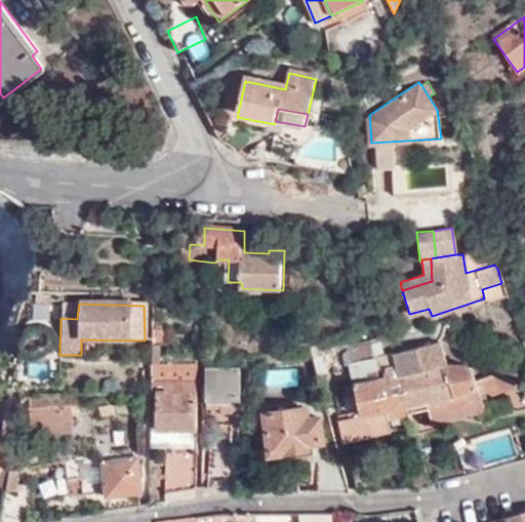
[(168,330),(158,330),(159,340),(168,340),(168,330)]
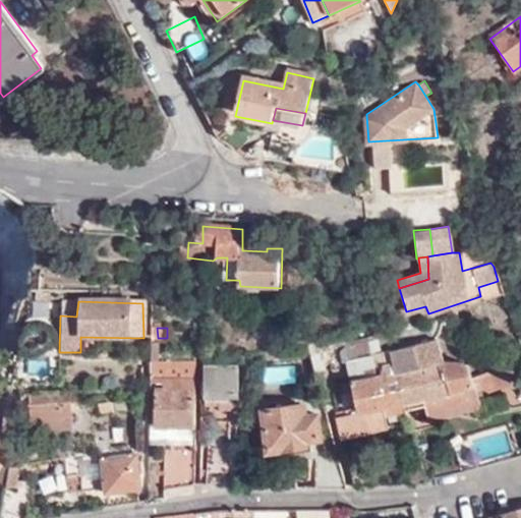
[(436,338),(398,347),(397,351),(437,342),(436,338)]
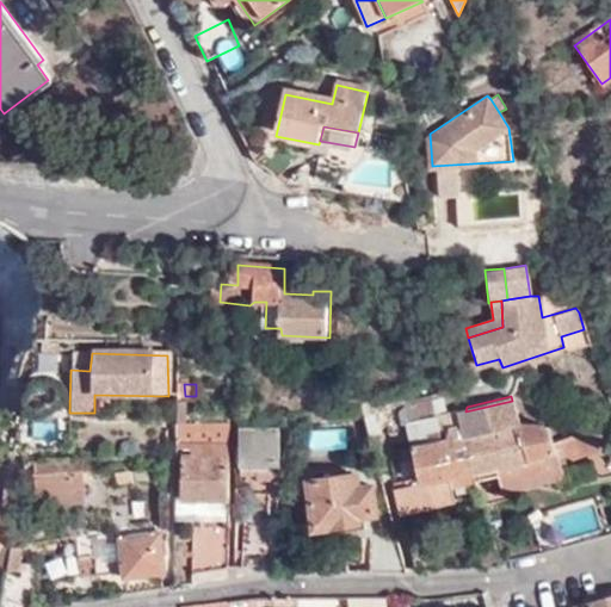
[(466,438),(458,413),(449,415),(445,401),(413,408),(417,422),(409,425),(424,485),(394,491),(400,516),(481,497),(466,438)]
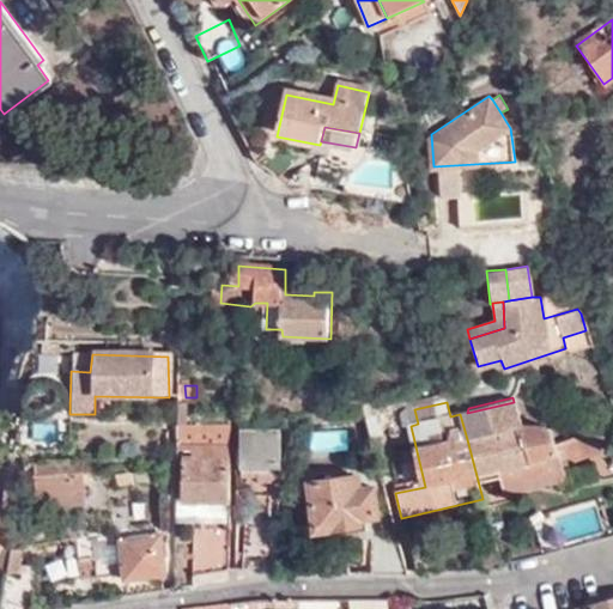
[(514,402),(467,413),(460,414),(467,439),(520,428),(519,421),(514,402)]
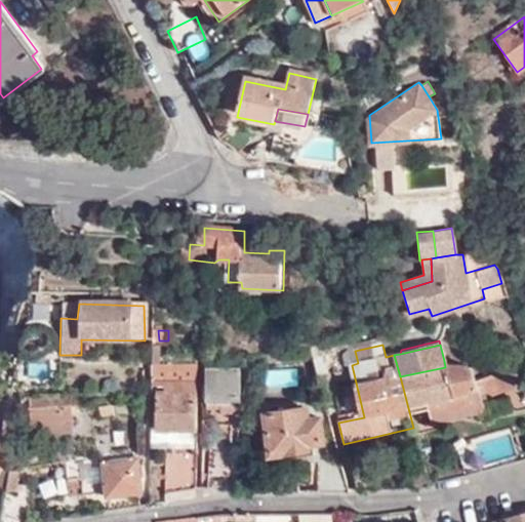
[(472,365),(444,361),(445,367),(400,376),(413,428),(484,412),(480,394),(520,379),(515,366),(476,380),(472,365)]
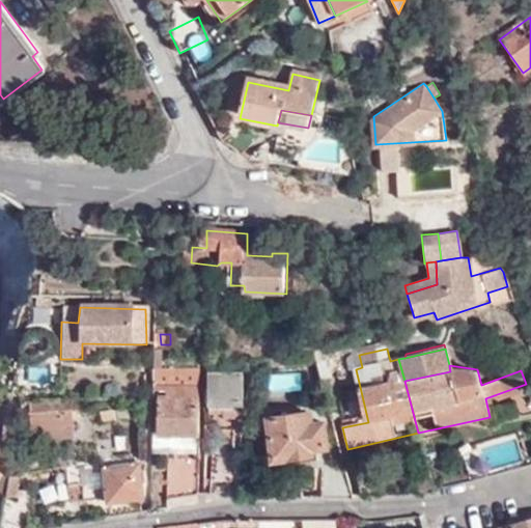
[(195,370),(154,369),(152,389),(169,389),(168,396),(158,396),(157,435),(197,436),(198,389),(195,389),(195,370)]
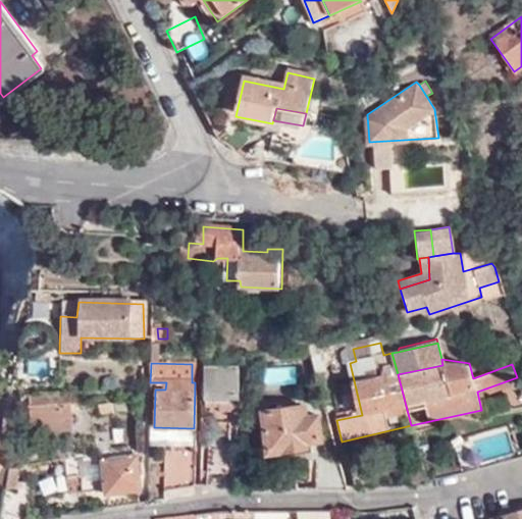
[(207,393),(202,393),(202,429),(238,430),(238,363),(207,363),(207,393)]
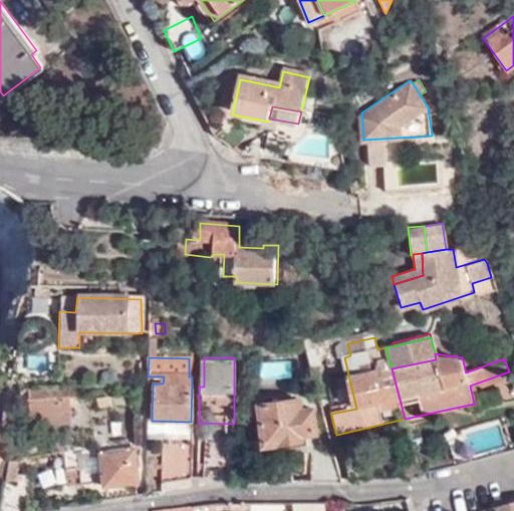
[(288,376),(287,363),(263,365),(265,378),(288,376)]
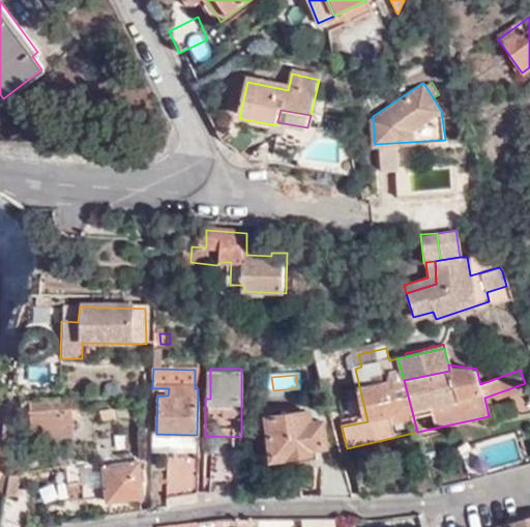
[(28,404),(29,405),(30,432),(71,431),(69,401),(28,404)]
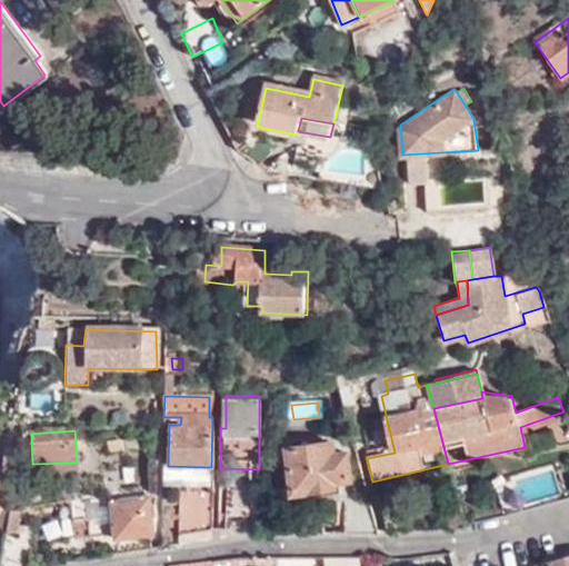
[(331,457),(329,445),(289,449),(293,493),(335,487),(333,482),(352,479),(349,455),(331,457)]
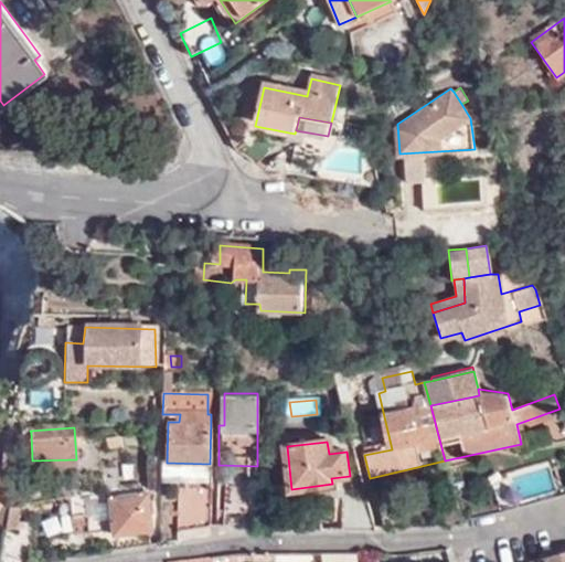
[(0,473),(0,506),(4,497),(18,447),(10,444),(0,474),(0,473)]
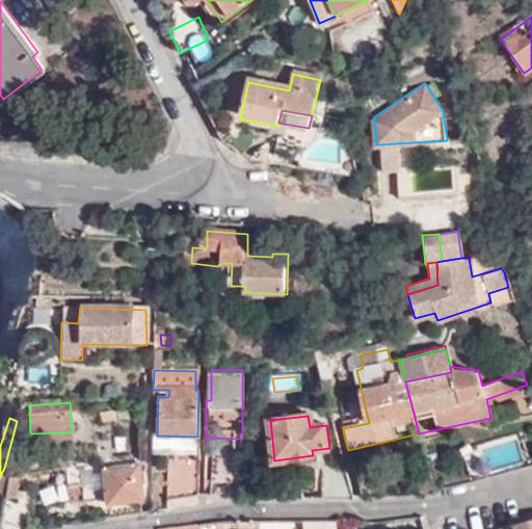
[(167,458),(166,500),(198,496),(198,458),(167,458)]
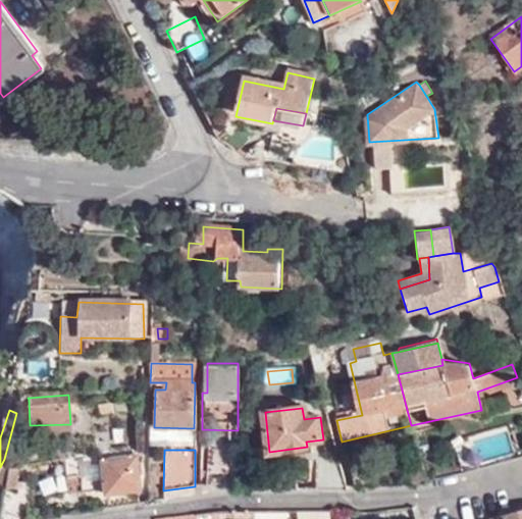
[(106,495),(140,491),(137,461),(137,458),(100,462),(100,459),(66,461),(66,462),(69,478),(83,477),(85,492),(105,490),(106,495)]
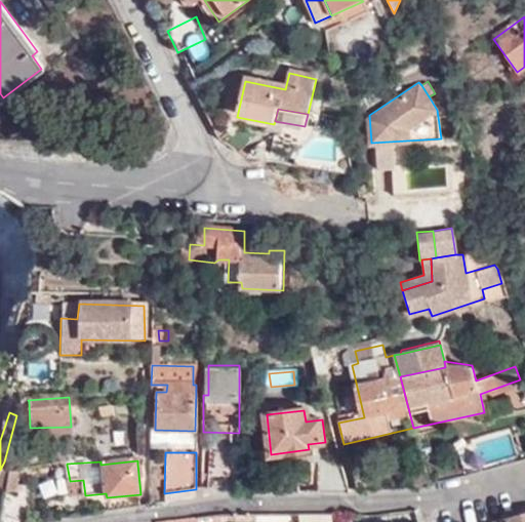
[(350,494),(344,467),(318,467),(320,495),(350,494)]
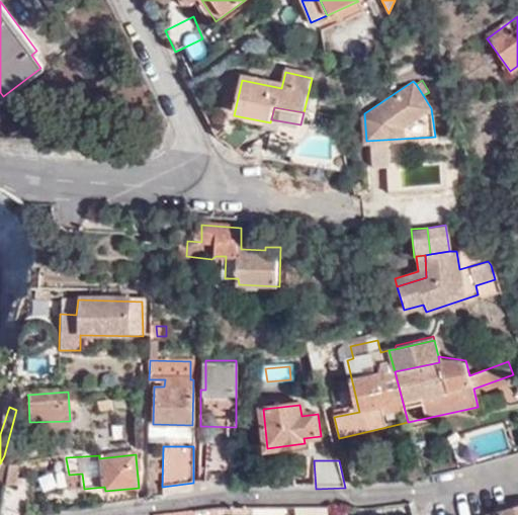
[(17,464),(10,463),(6,486),(19,486),(17,464)]
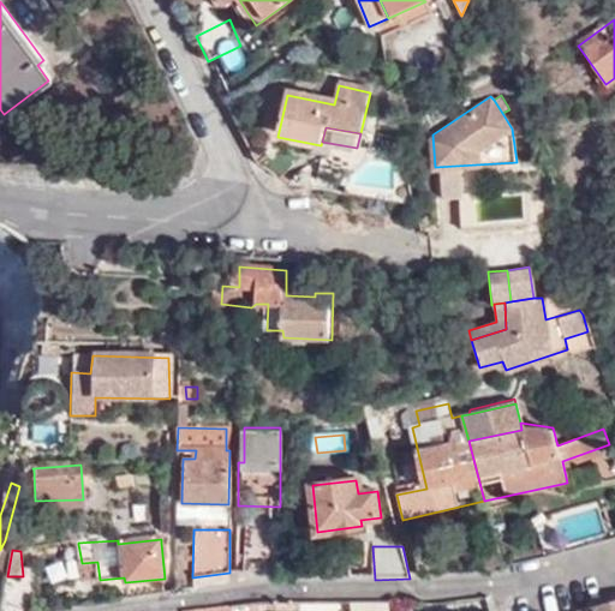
[(7,576),(0,610),(34,610),(40,575),(23,576),(7,576)]
